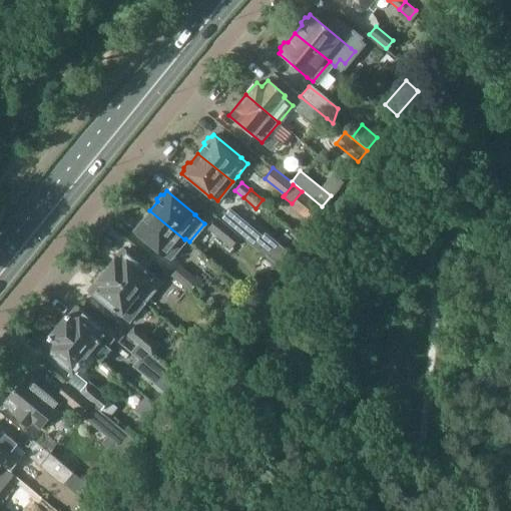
[(310,220),(321,206),(302,191),(292,203),(291,205),(310,220)]
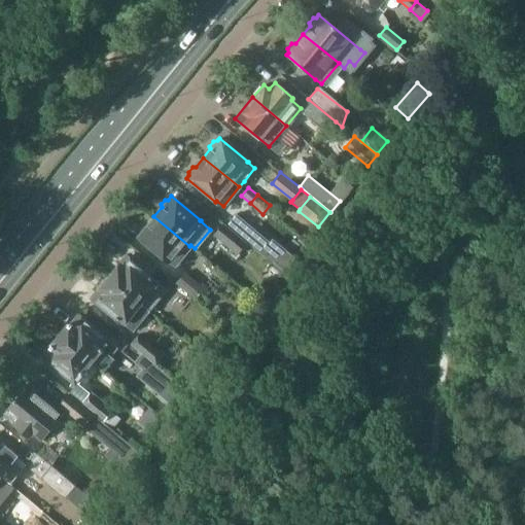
[(281,271),(293,256),(271,237),(268,241),(235,213),(225,223),(281,271)]
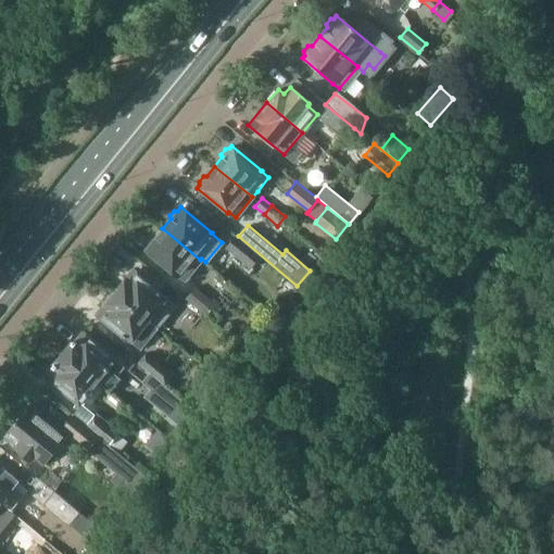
[(147,248),(147,249),(146,249),(177,275),(184,279),(200,260),(162,228),(154,238),(151,238),(147,244),(147,248)]
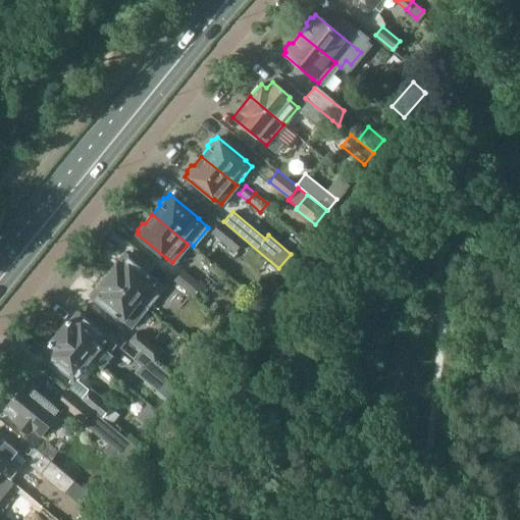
[(244,240),(219,220),(211,231),(235,250),(244,240)]
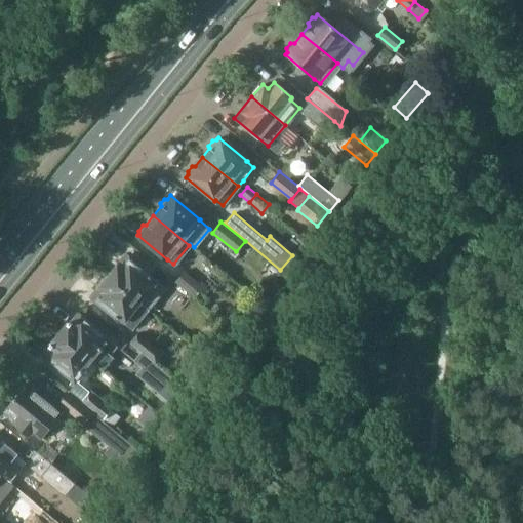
[(110,274),(107,274),(148,308),(163,288),(149,277),(150,276),(125,255),(116,266),(113,266),(109,271),(110,274)]
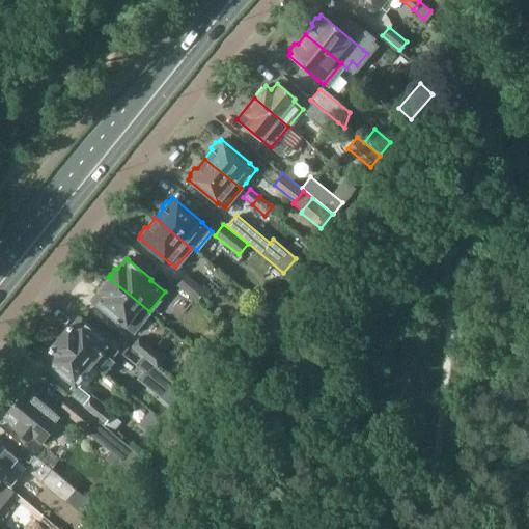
[(184,275),(176,284),(194,300),(202,289),(184,275)]
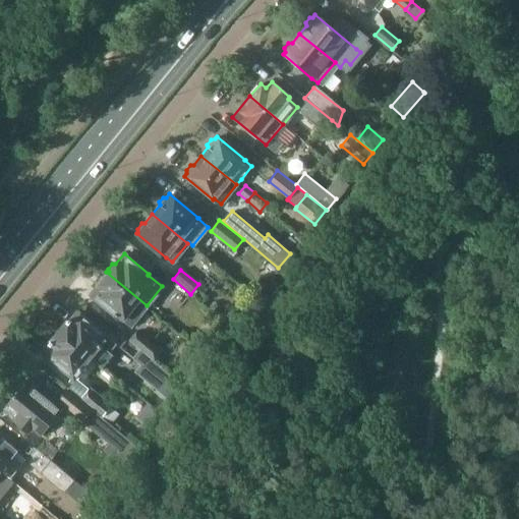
[(147,305),(106,272),(106,276),(102,276),(98,281),(99,285),(91,295),(115,315),(116,314),(130,326),(147,305)]
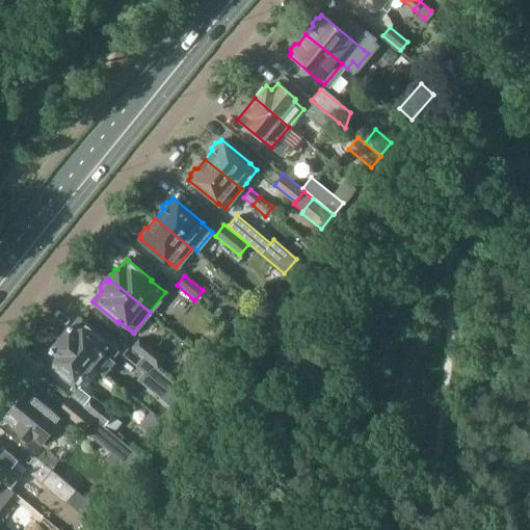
[(58,338),(91,364),(106,376),(115,365),(109,360),(116,350),(78,318),(71,327),(69,325),(58,338)]
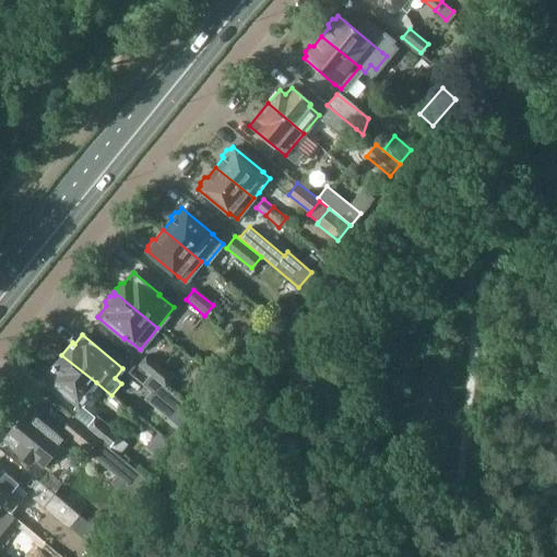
[(96,382),(61,355),(50,368),(52,370),(46,379),(78,405),(96,382)]
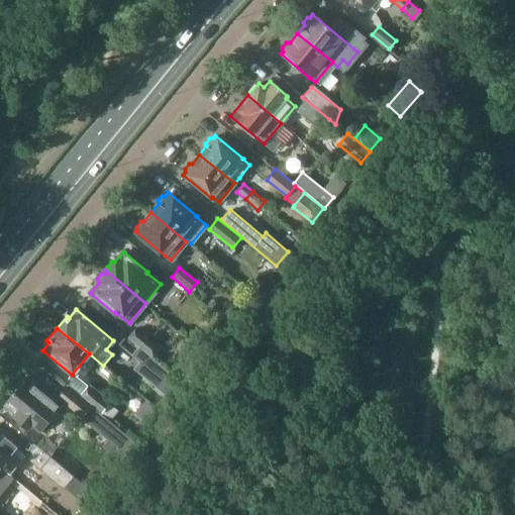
[(143,350),(150,341),(134,328),(126,337),(138,346),(143,350)]
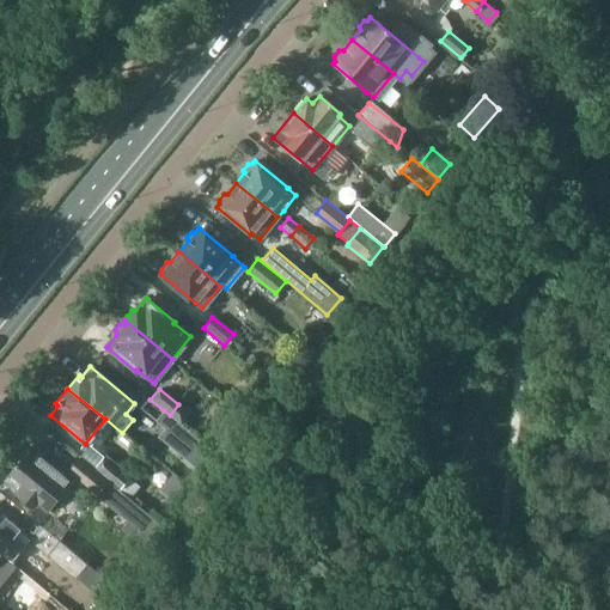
[(200,471),(215,452),(170,415),(164,410),(156,420),(165,428),(158,437),(200,471)]
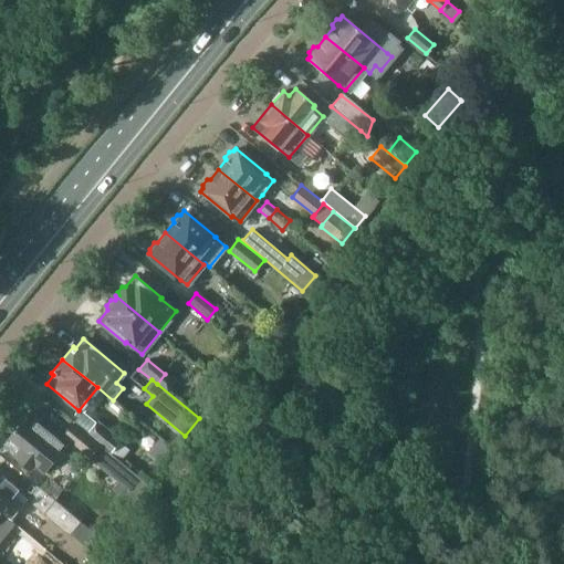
[(6,440),(2,444),(10,455),(29,470),(34,465),(44,472),(65,447),(34,423),(38,419),(28,410),(4,440),(6,440)]
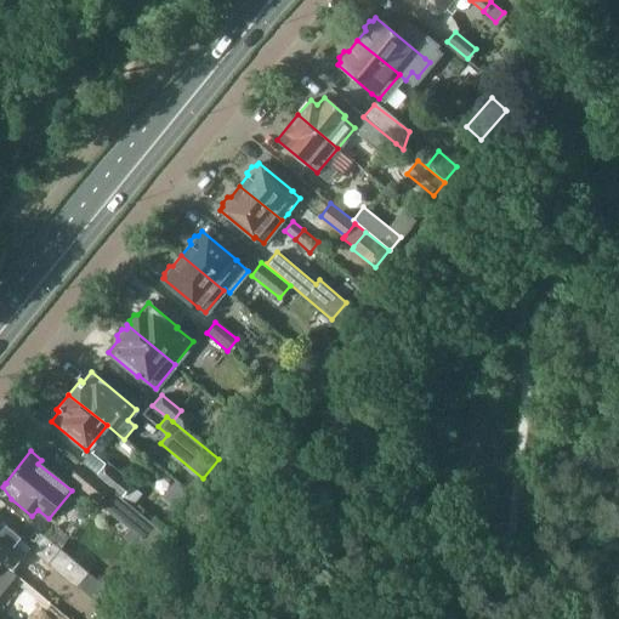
[(132,482),(106,460),(95,473),(121,495),(132,482)]
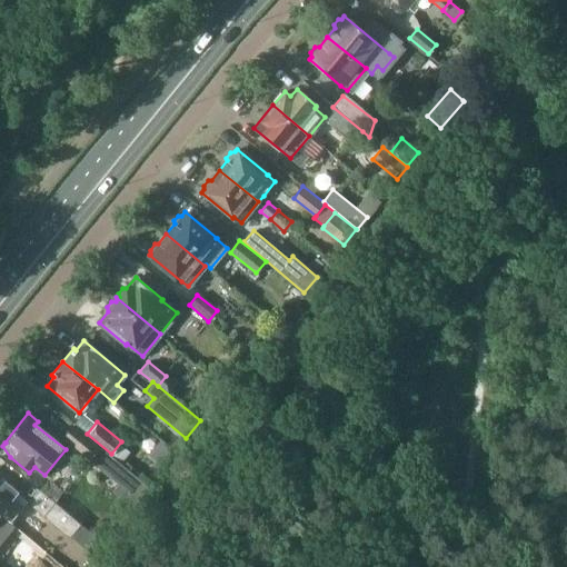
[(72,426),(62,437),(116,483),(110,488),(122,498),(137,480),(72,426)]
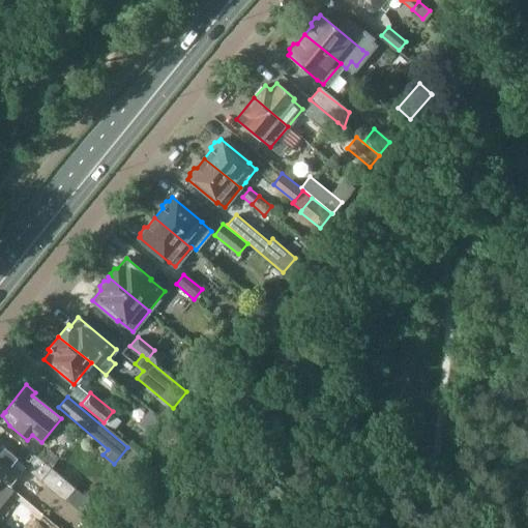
[(159,424),(147,414),(138,427),(150,437),(159,424)]
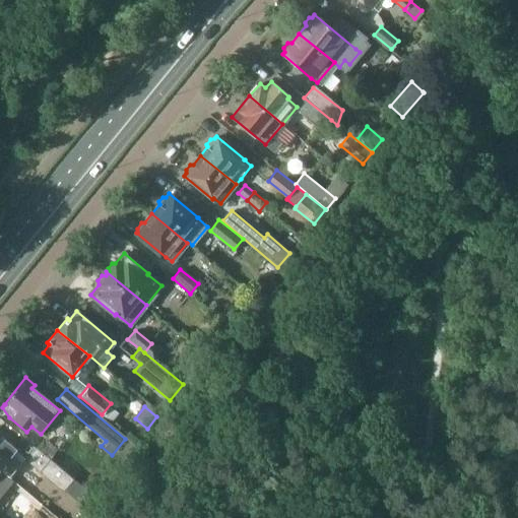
[(15,449),(12,447),(0,437),(0,470),(8,477),(10,479),(37,448),(24,438),(15,449)]
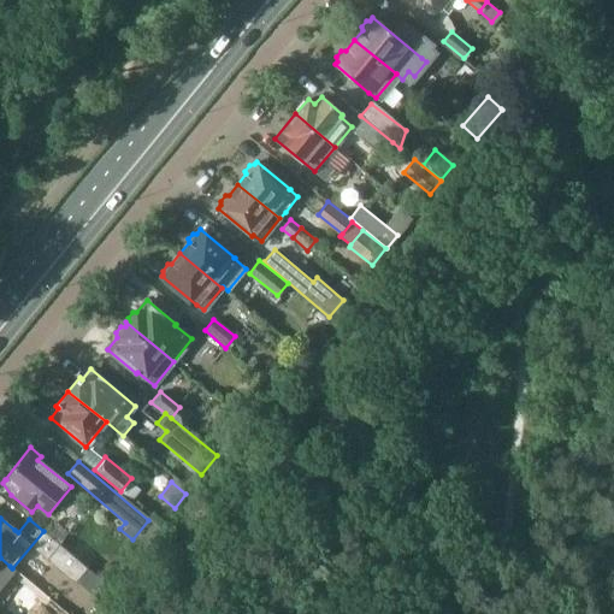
[(72,580),(84,565),(58,543),(46,558),(72,580)]
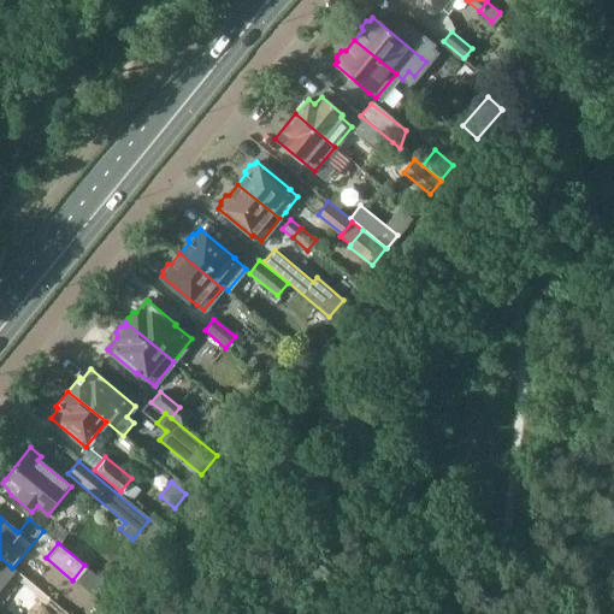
[(0,578),(10,566),(0,558),(0,578)]
